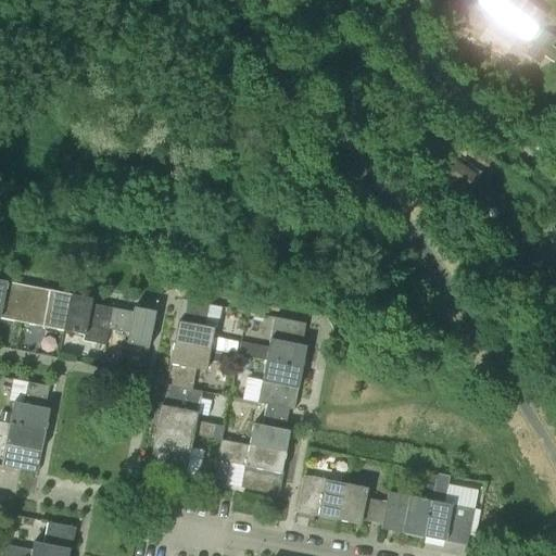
[(522,0),(479,0),(478,2),(528,40),(545,16),(522,0)]
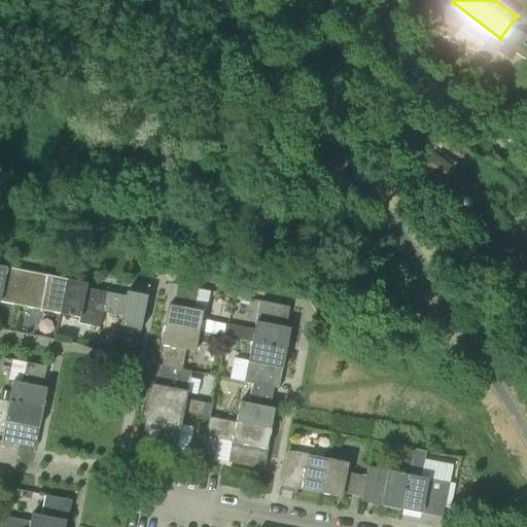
[(526,37),(514,29),(497,53),(510,61),(526,37)]
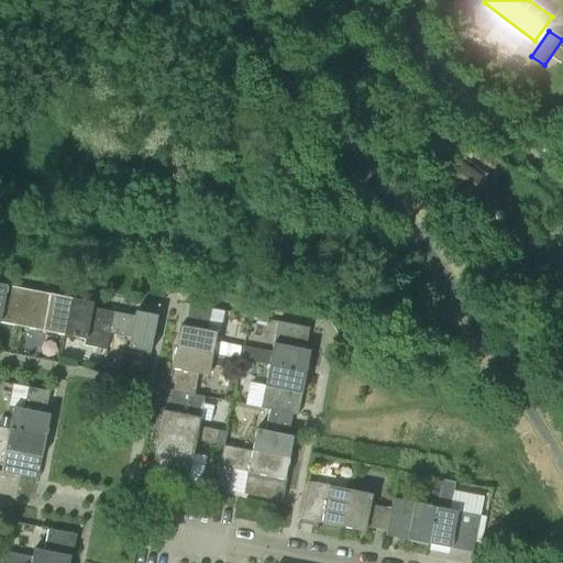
[(442,138),(419,113),(401,130),(424,154),(442,138)]
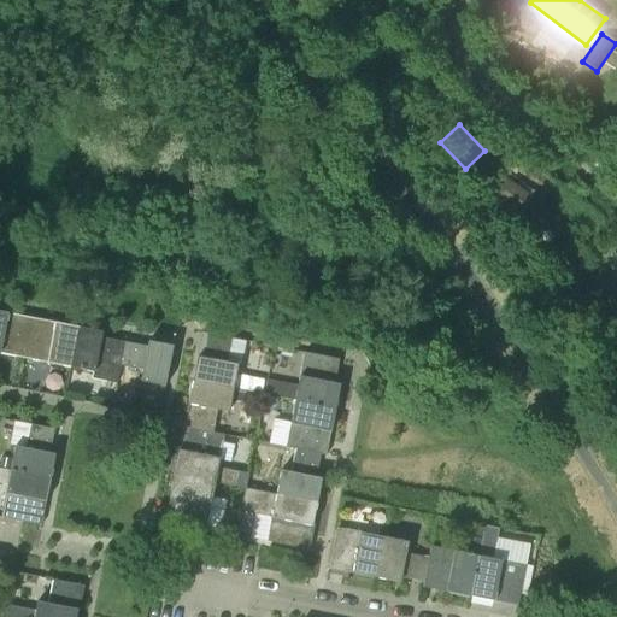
[(529,195),(505,177),(492,195),(516,213),(529,195)]
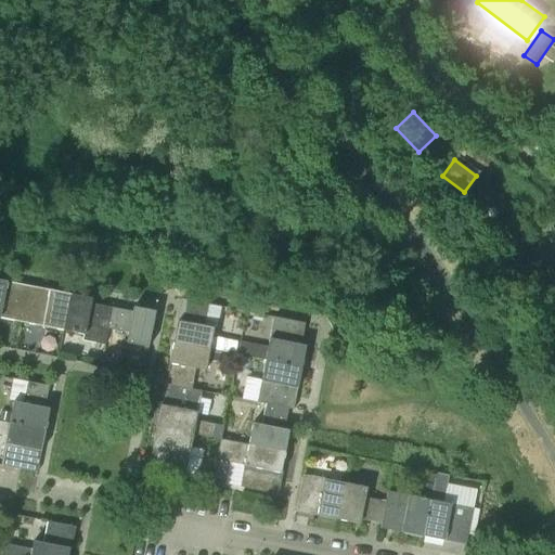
[(0,318),(21,323),(27,292),(7,287),(8,283),(0,281),(0,318)]
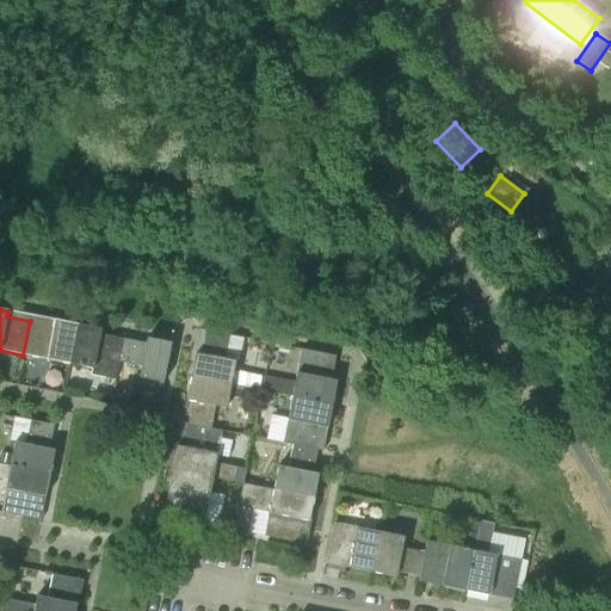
[(71,364),(78,325),(54,320),(53,326),(30,321),(23,356),(71,364)]
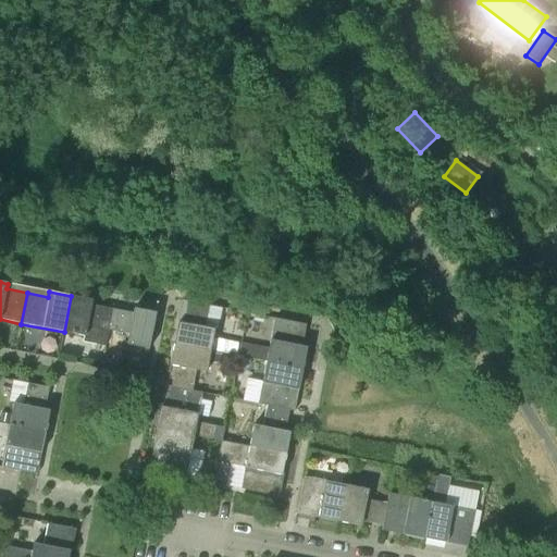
[(108,331),(112,309),(91,305),(93,300),(71,296),(64,332),(84,336),(83,343),(103,347),(108,331)]
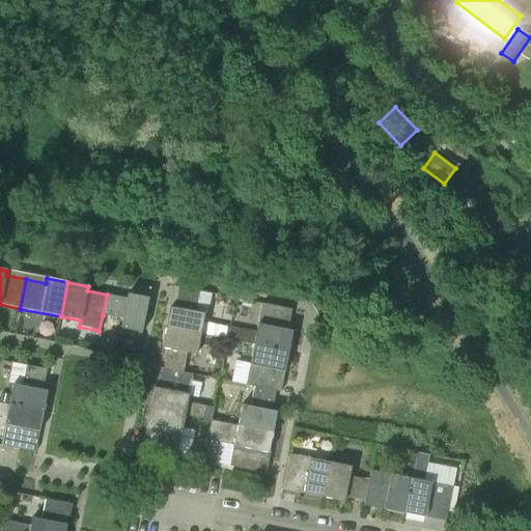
[(166,328),(201,335),(205,314),(195,312),(199,291),(179,287),(175,308),(170,307),(166,328)]
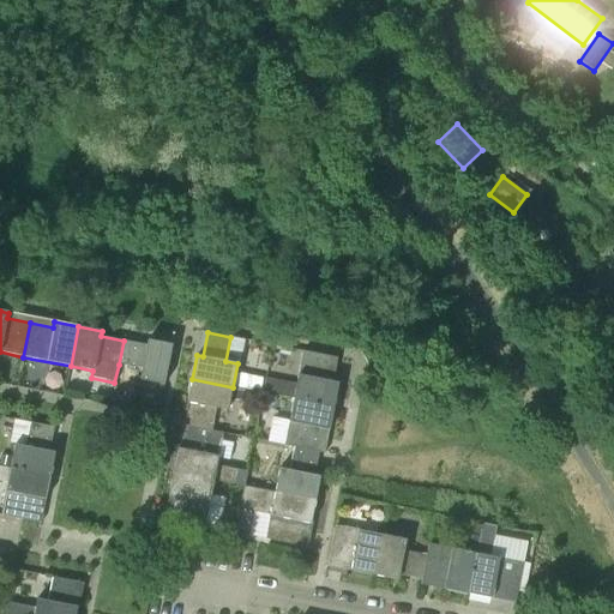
[(124,341),(119,365),(142,369),(140,380),(164,385),(173,345),(148,339),(146,345),(124,341)]
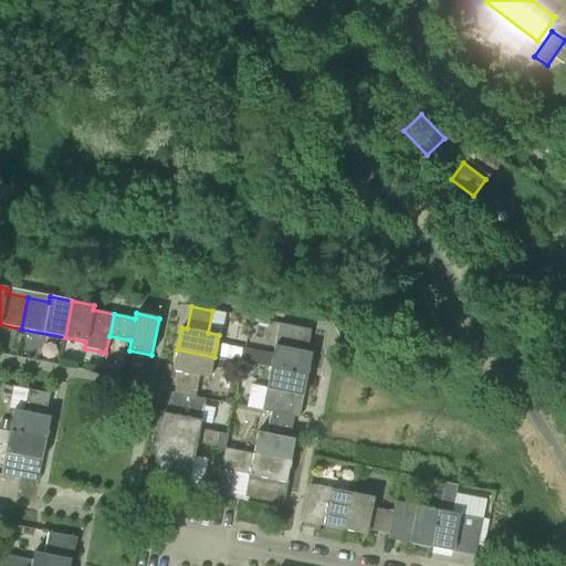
[(306,352),(311,331),(279,324),(273,354),(258,350),(255,365),(271,367),(307,375),(312,353),(306,352)]
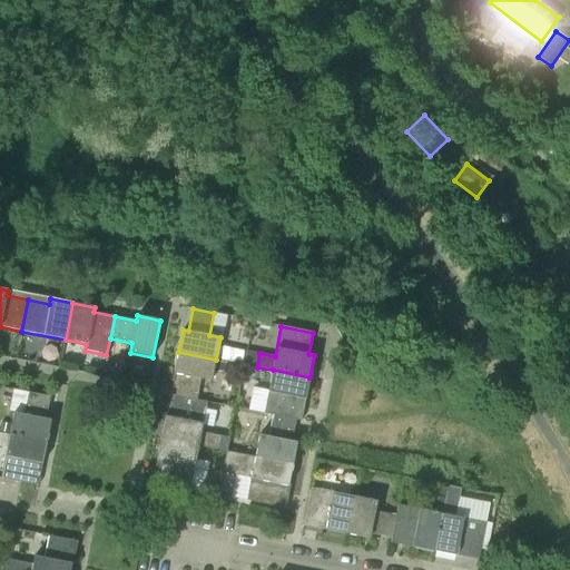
[(228,362),(231,349),(218,346),(216,360),(228,362)]
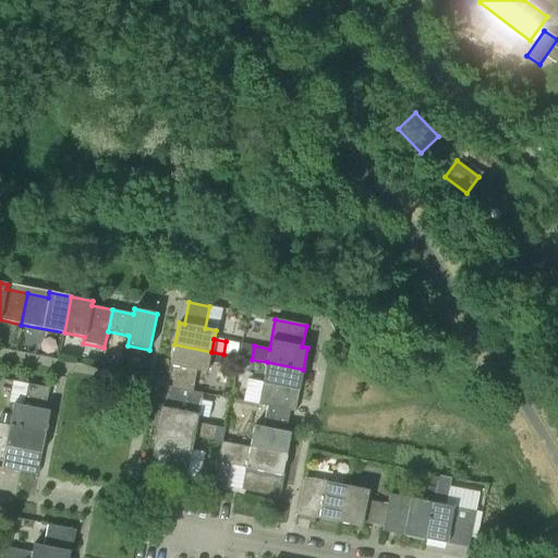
[(207,373),(211,352),(174,344),(170,366),(176,367),(171,388),(193,392),(196,371),(207,373)]
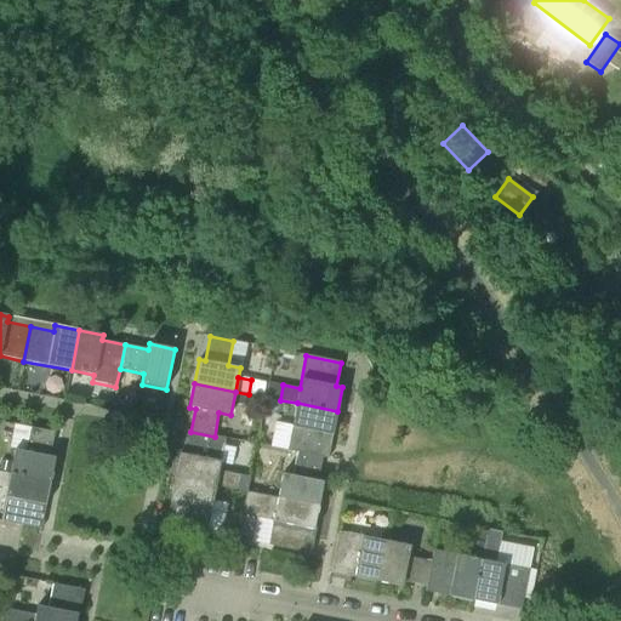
[(245,404),(246,396),(237,394),(235,403),(245,404)]
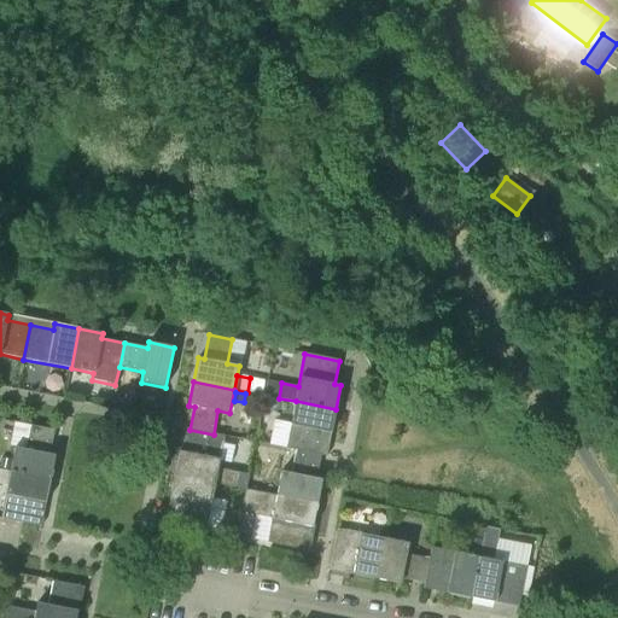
[(273,413),(277,397),(267,396),(263,410),(273,413)]
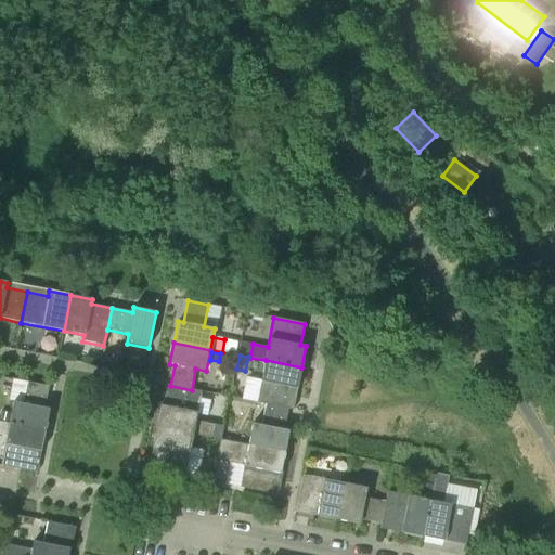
[(301,368),(266,360),(263,372),(261,382),(257,402),(268,404),(288,409),(292,388),(297,389),(301,368)]
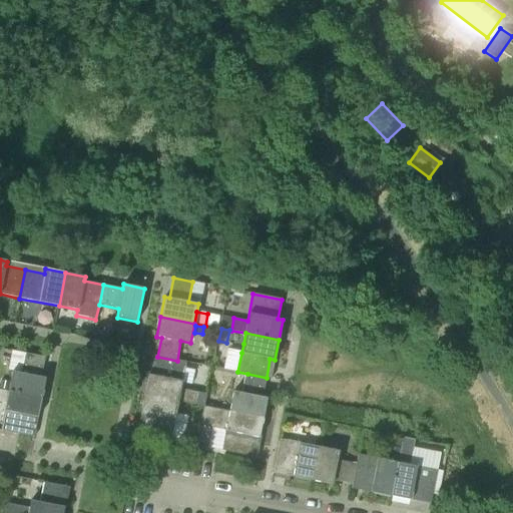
[(8,391),(42,398),(46,378),(41,377),(45,357),(26,354),(22,373),(12,371),(8,391)]
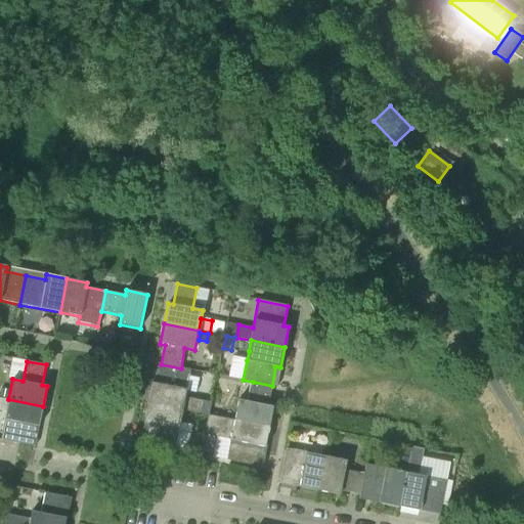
[(190,369),(181,368),(161,364),(157,384),(153,383),(148,403),(182,409),(183,409),(208,415),(210,402),(185,397),(186,390),(190,369)]
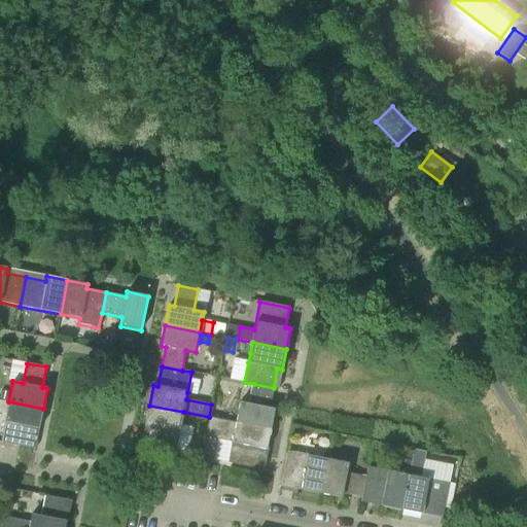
[(270,408),(274,388),(254,384),(250,403),(240,402),(239,411),(222,408),(219,418),(236,422),(271,429),(275,409),(270,408)]
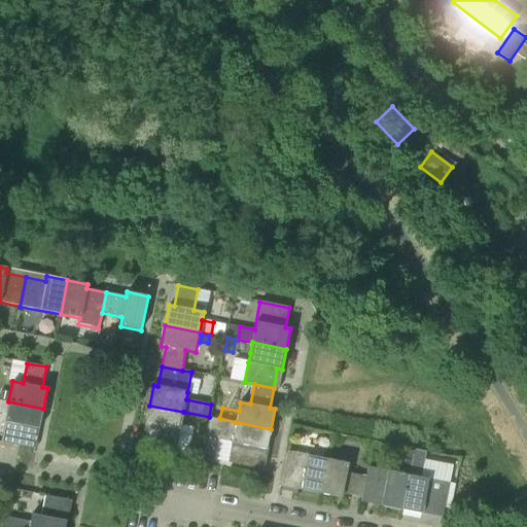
[(39,429),(43,409),(8,401),(5,422),(14,424),(10,444),(31,448),(34,428),(39,429)]
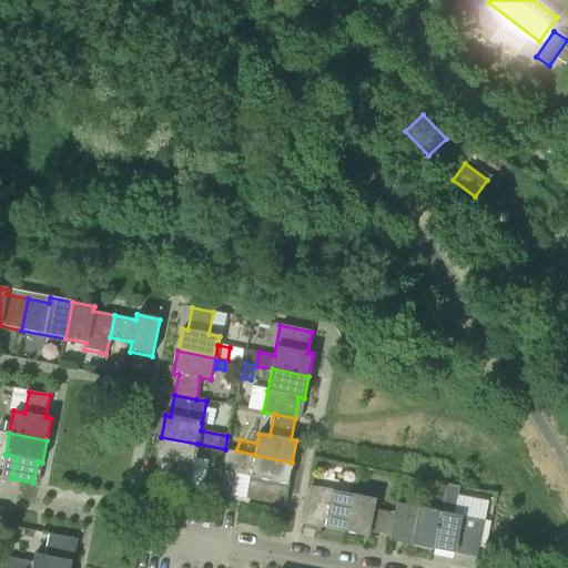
[(190,488),(198,444),(161,437),(156,459),(162,459),(158,482),(190,488)]
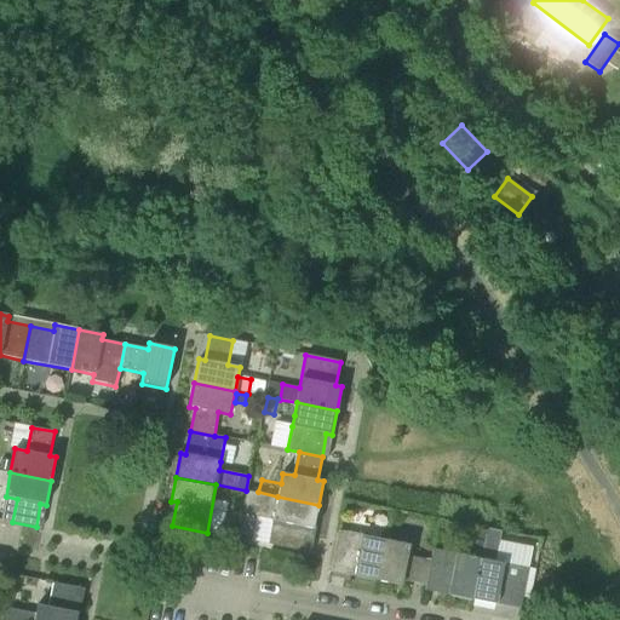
[(258,492),(256,492),(247,491),(242,514),(274,520),(273,521),(269,545),(303,552),(308,528),(314,529),(319,505),(277,497),(258,492)]
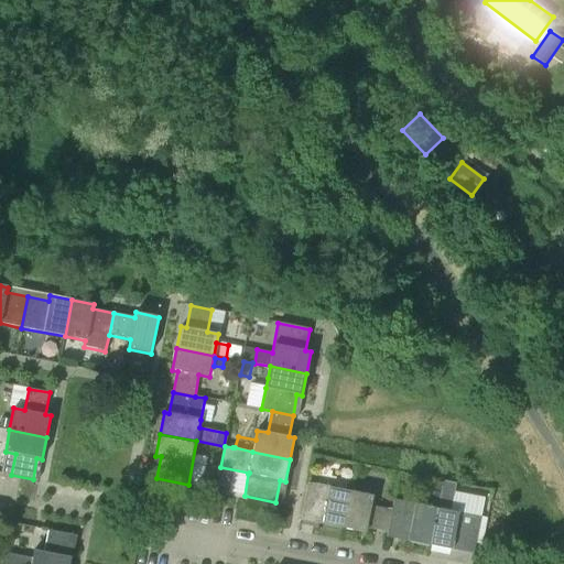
[(344,529),(351,491),(307,483),(302,514),(323,519),(322,524),(344,529)]
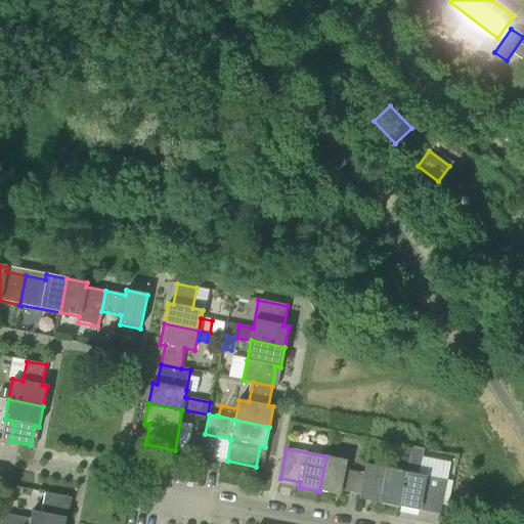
[(408,459),(399,507),(420,511),(421,506),(440,510),(446,480),(419,475),(423,451),(410,448),(408,459)]
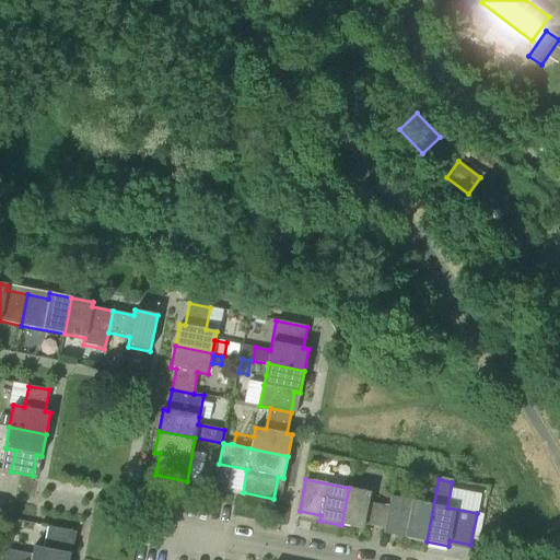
[(385,528),(389,506),(369,503),(370,492),(349,488),(341,525),(363,529),(364,524),(385,528)]
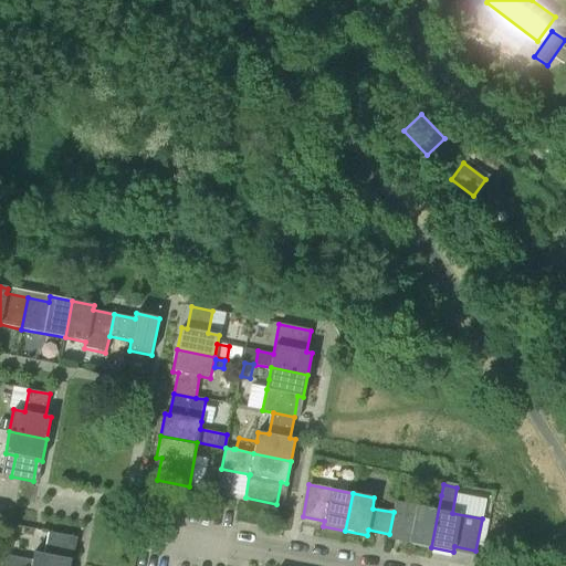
[(431,547),(441,495),(430,493),(428,509),(396,502),(394,512),(389,534),(410,538),(409,543),(431,547)]
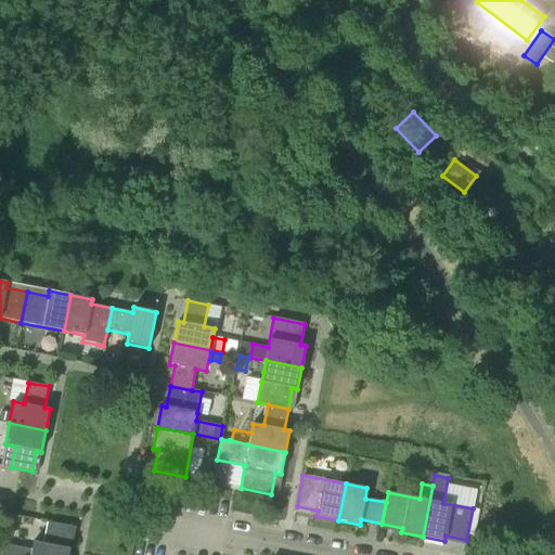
[(68,554),(71,549),(65,547),(69,526),(48,521),(43,543),(34,541),(33,549),(4,543),(1,554),(68,554)]
